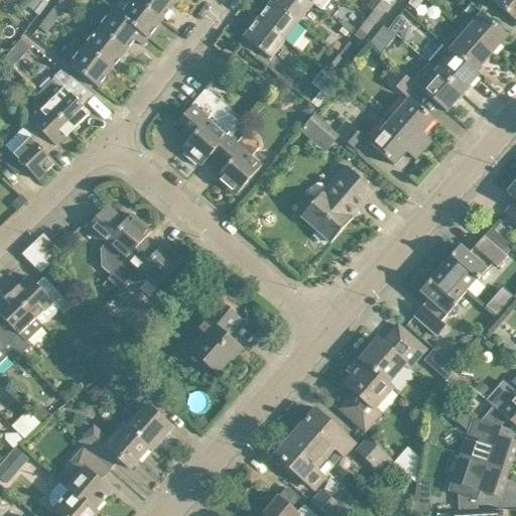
[(33,12),(42,1),(40,0),(31,0),(26,7),(33,12)]
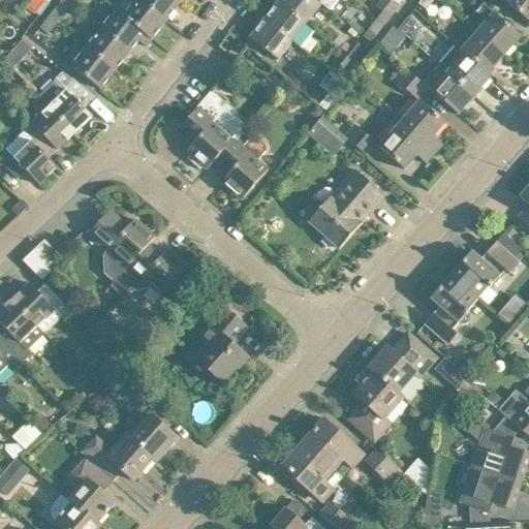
[(152,39),(166,21),(139,0),(135,0),(123,16),(123,17),(152,39)]
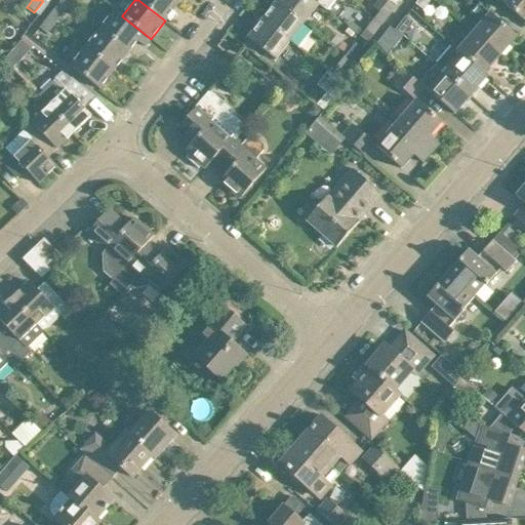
[(138,0),(165,21),(179,2),(176,0),(138,0)]
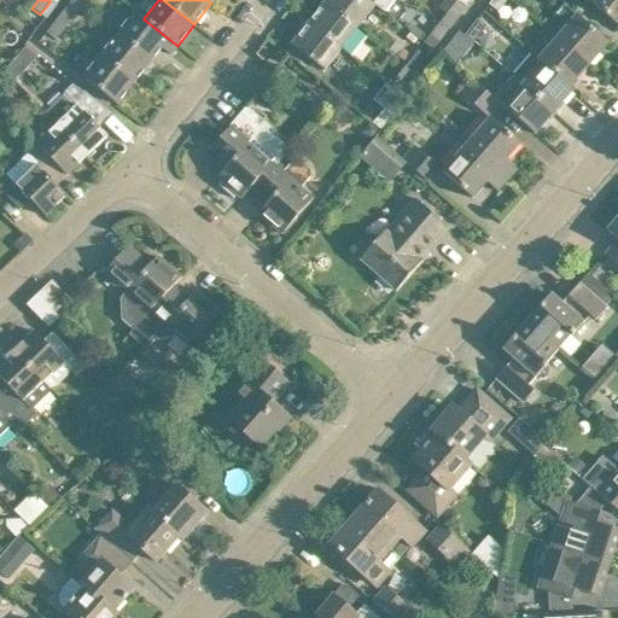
[(359,27),(375,5),(368,0),(326,0),(326,1),(359,27)]
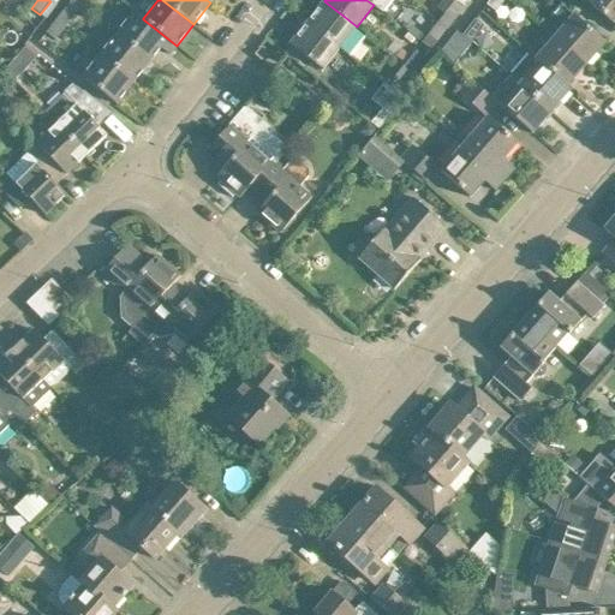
[(366,0),(374,5),(382,12),(392,0),(366,0)]
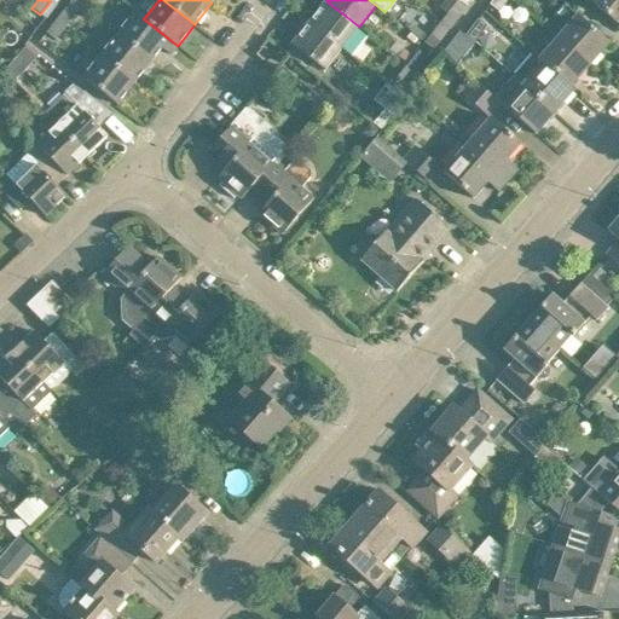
[(447,15),(441,22),(450,29),(467,7),(458,0),(445,0),(439,9),(447,15)]
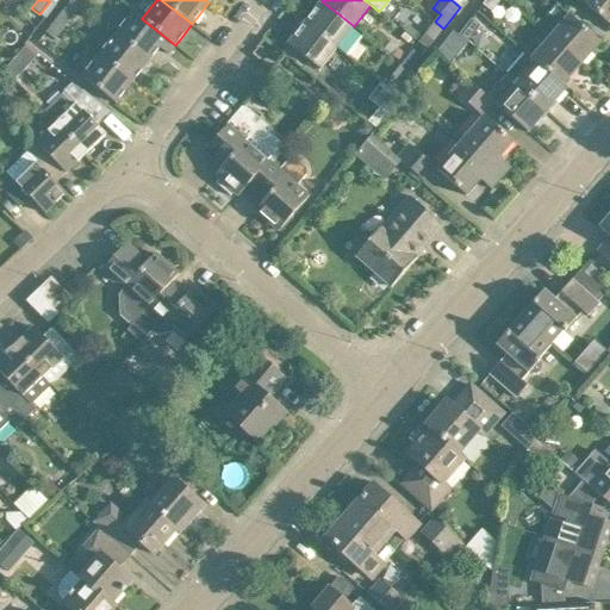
[(492,12),(500,0),(486,0),(483,5),(492,12)]
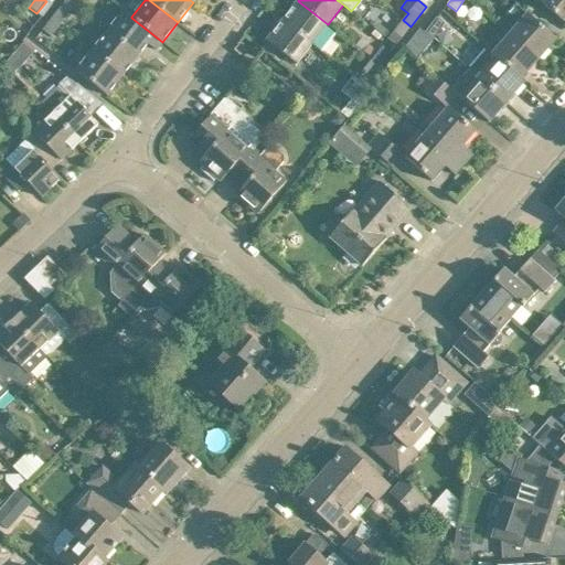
[(564,0),(536,0),(564,24),(564,0)]
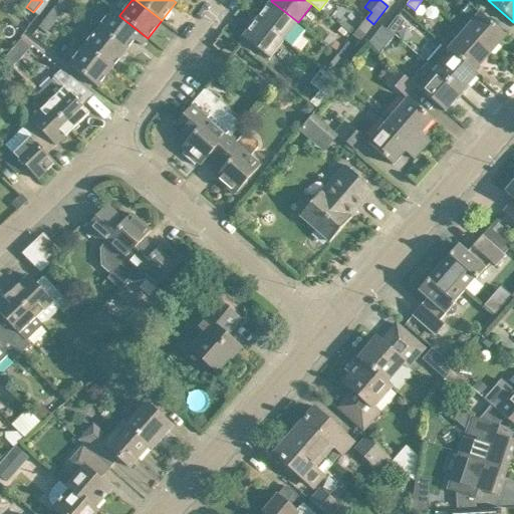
[(271,1),(257,19),(283,40),(293,48),(302,36),(293,28),(298,22),(271,1)]
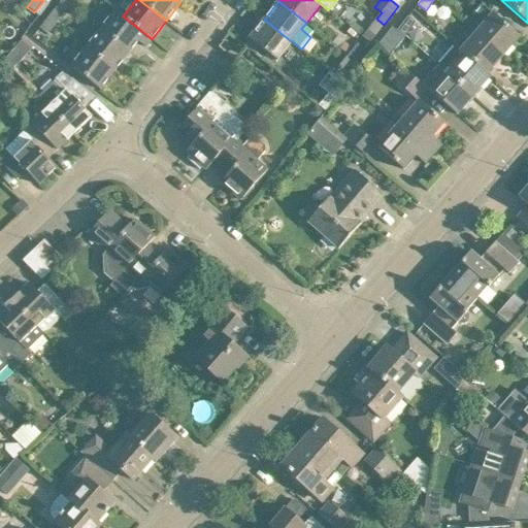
[(486,22),(476,33),(502,56),(519,37),(482,4),(474,12),(486,22)]
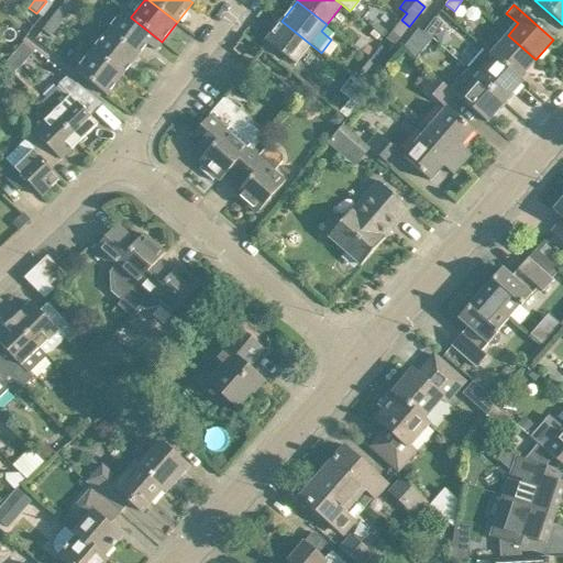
[(59,8),(51,19),(59,25),(68,14),(59,8)]
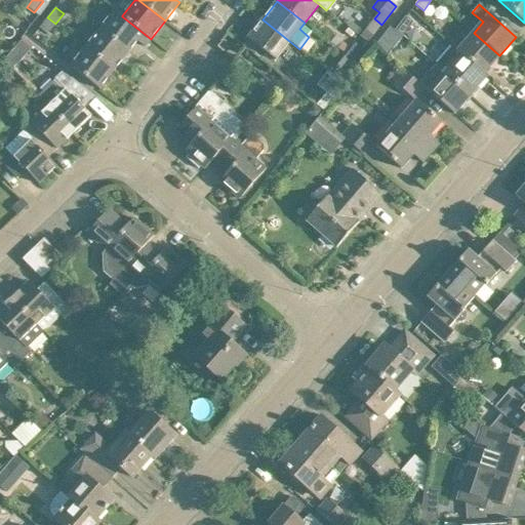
[(99,29),(129,51),(137,41),(145,47),(151,39),(122,16),(122,15),(115,9),(99,29)]
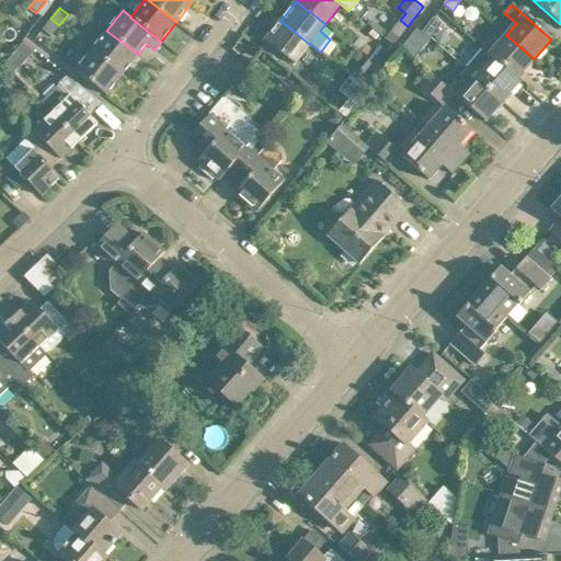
[(434,18),(423,32),(431,38),(442,24),(434,18)]
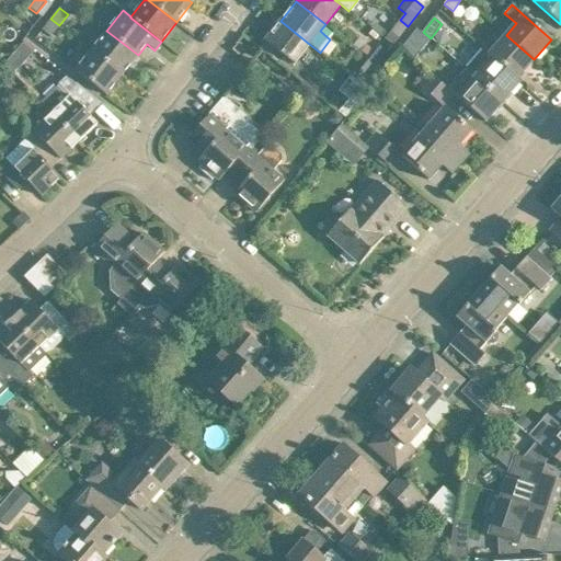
[(50,36),(59,25),(50,19),(42,30),(50,36)]
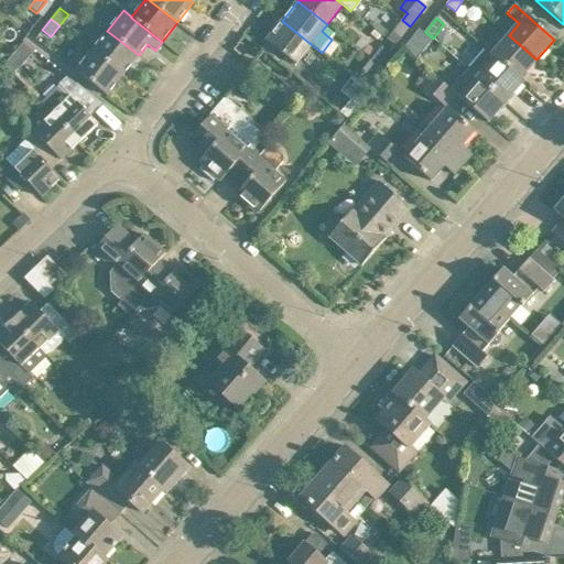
[(387,30),(381,35),(394,45),(410,26),(402,20),(392,33),(387,30)]
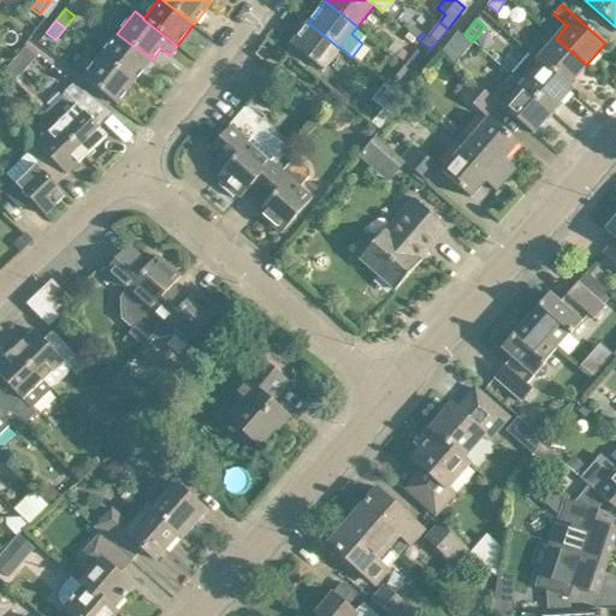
[(294,47),(285,57),(301,69),(308,59),(323,71),(339,48),(308,23),(290,46),(294,47)]
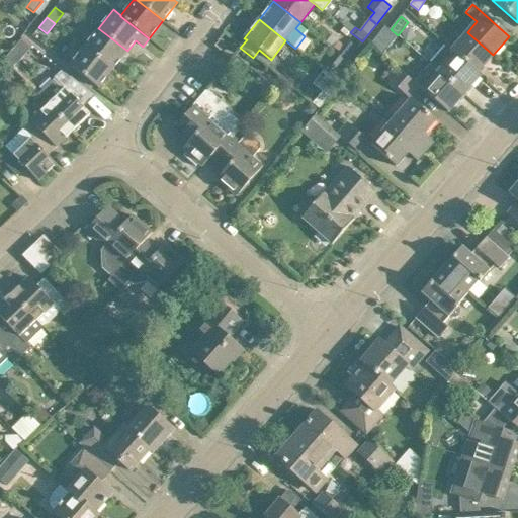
[(385,26),(375,38),(387,49),(398,35),(391,29),(385,26)]
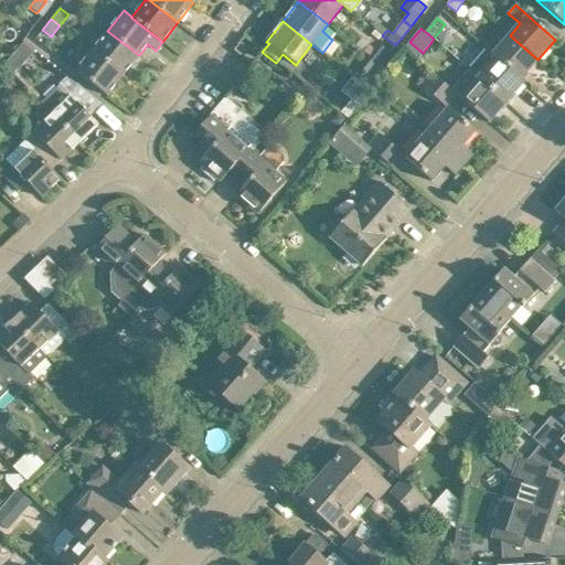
[(139,55),(107,31),(92,51),(124,75),(139,55)]
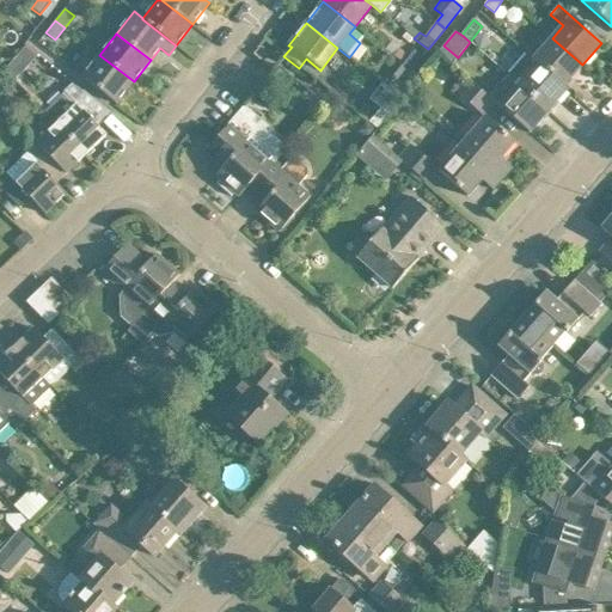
[(564,86),(582,65),(552,38),(533,60),(537,63),(537,62),(564,86)]
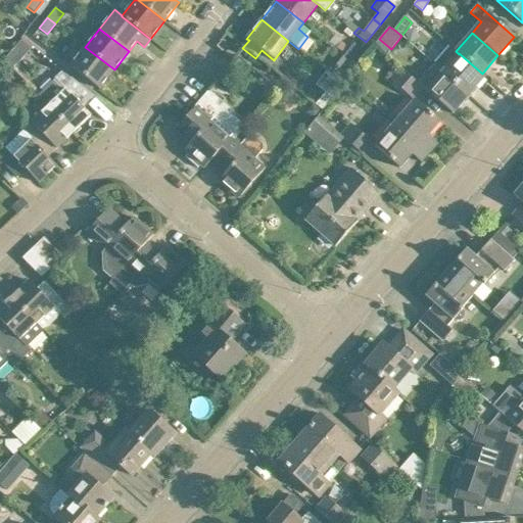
[(340,40),(335,47),(341,53),(347,45),(340,40)]
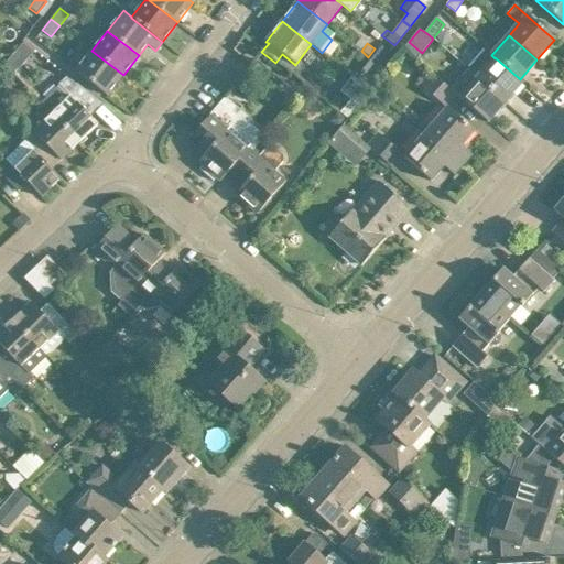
[(371,60),(379,65),(389,53),(381,46),(371,60)]
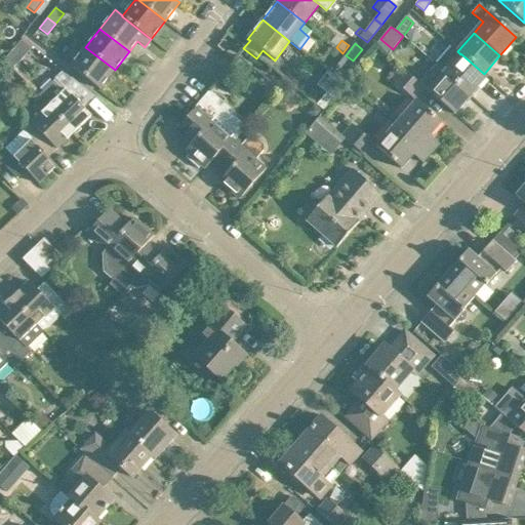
[(436,65),(444,72),(471,95),(487,76),(484,74),(460,53),(460,54),(457,51),(451,46),(436,65)]
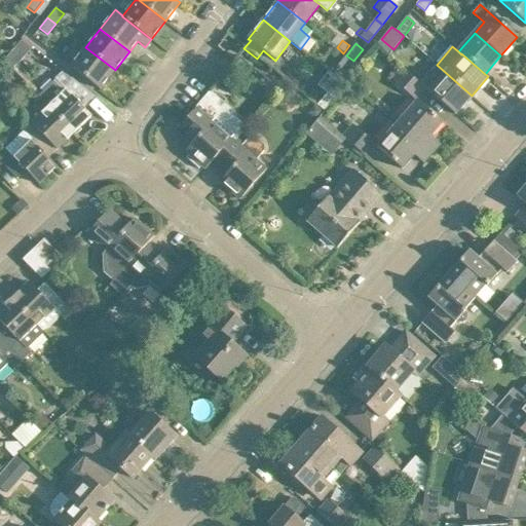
[(70,67),(100,89),(115,70),(85,47),(70,67)]
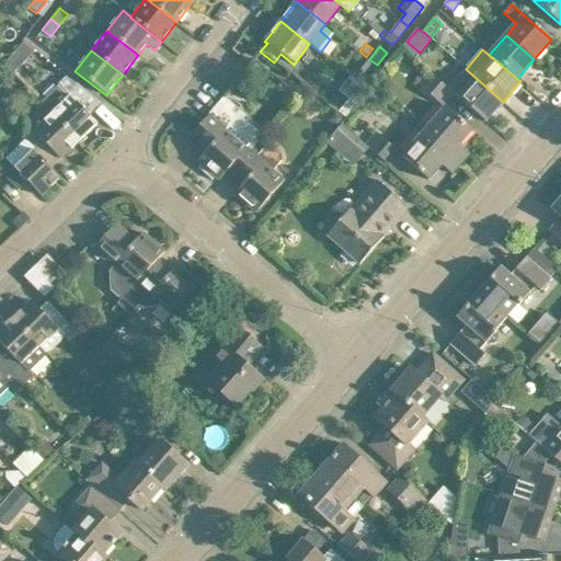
[(13,53),(3,65),(13,73),(23,61),(13,53)]
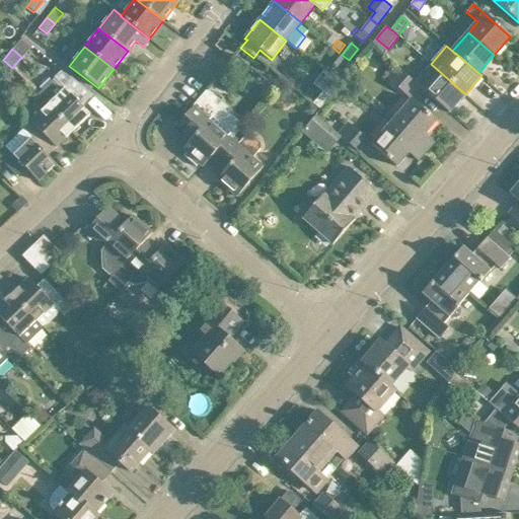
[(340,72),(349,60),(342,55),(332,66),(340,72)]
